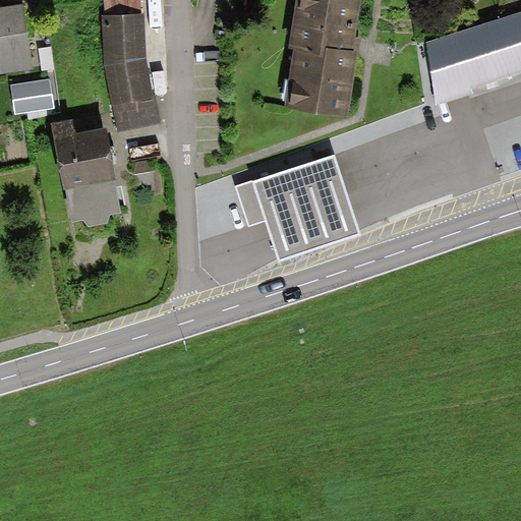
[(103,16),(105,68),(116,131),(159,124),(149,61),(146,14),(140,14),(138,0),(115,0),(106,1),(107,17),(103,16)]
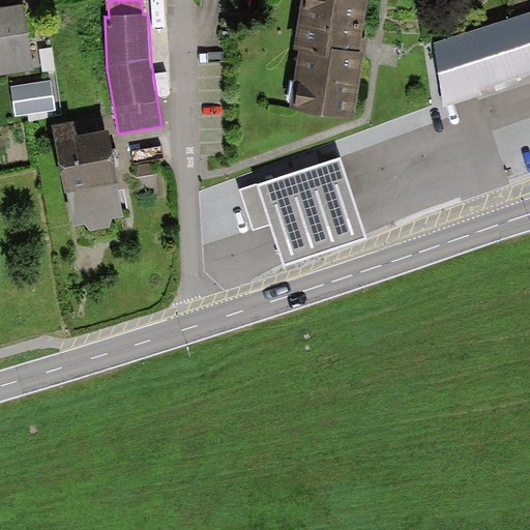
[(370,0),(302,0),(295,53),(299,54),(290,110),(354,120),(366,39),(363,38),(370,0)]
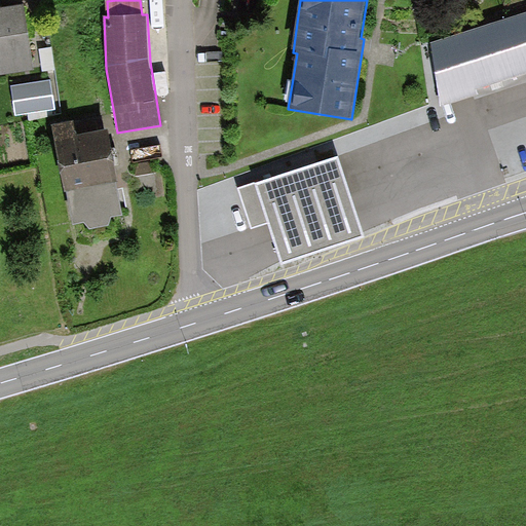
[(0,75),(34,71),(26,9),(0,12),(0,75)]
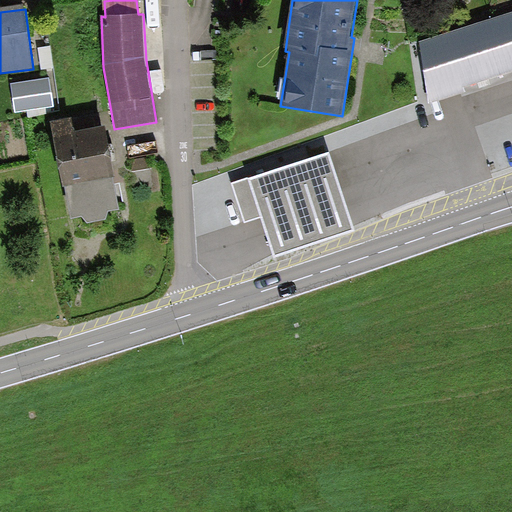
[(511,14),(419,45),(429,105),(511,77),(511,14)]
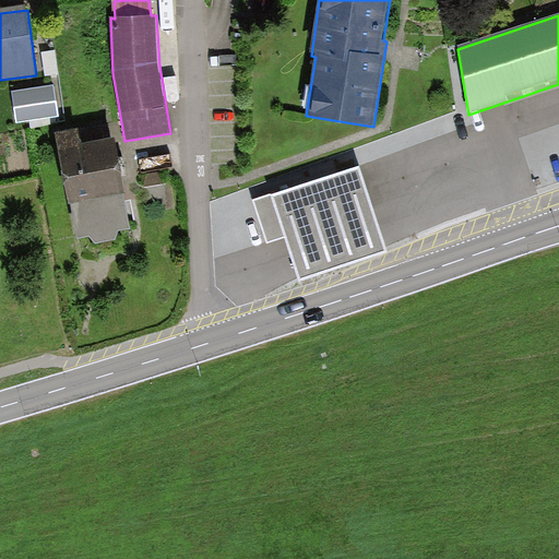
[(59,117),(55,85),(11,92),(15,123),(59,117)]
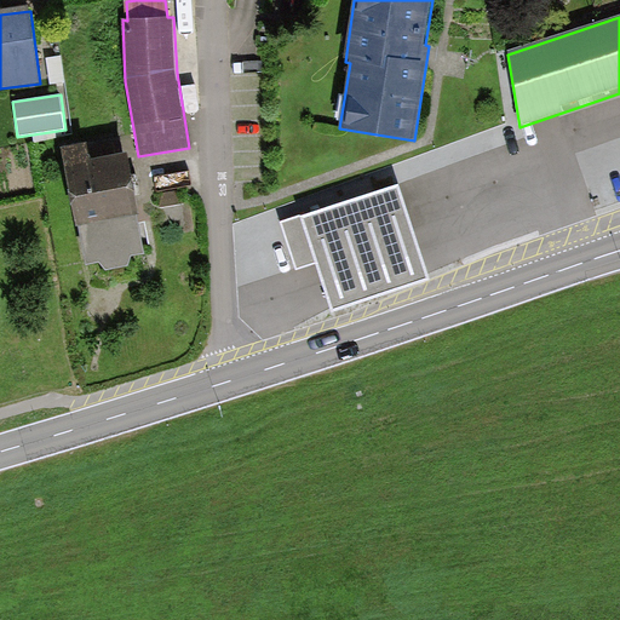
[(107,273),(127,268),(130,258),(144,256),(126,158),(89,165),(85,145),(63,149),(78,229),(81,229),(87,267),(102,264),(107,273)]
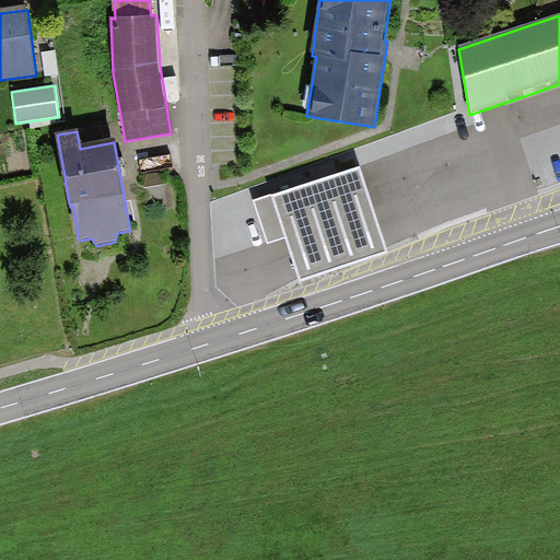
[(389,253),(361,166),(253,202),(268,249),(286,244),(299,282),(389,253)]
